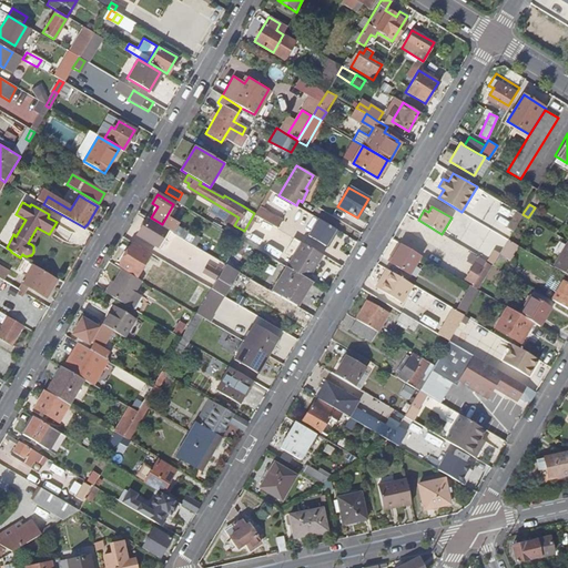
[(506,226),(513,231),(523,214),(516,210),(506,226)]
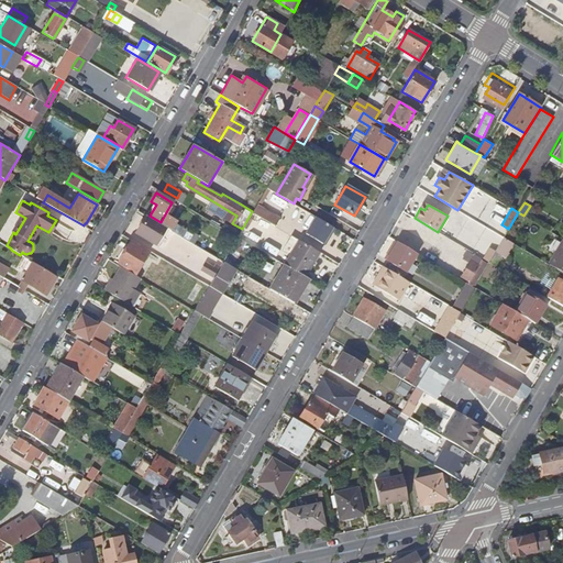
[(263,218),(275,225),(279,218),(267,210),(263,218)]
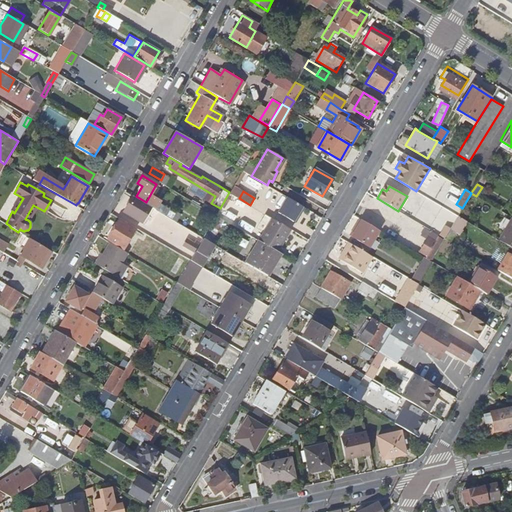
[(149,205),(132,195),(122,212),(139,222),(149,205)]
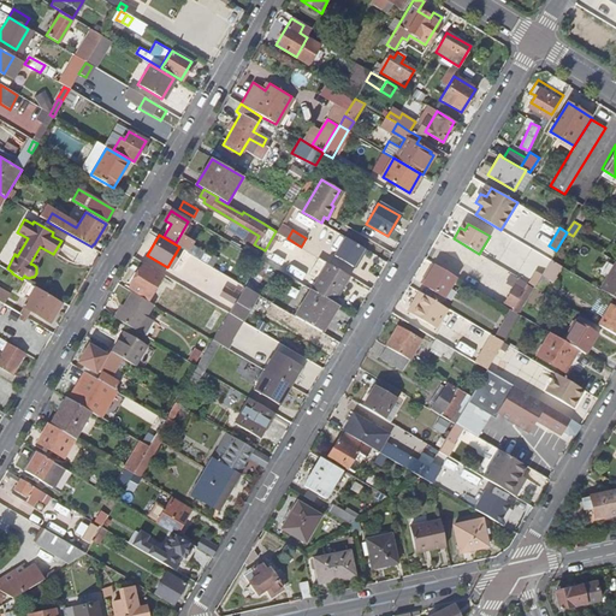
[(362,248),(345,237),(335,255),(353,266),(362,248)]
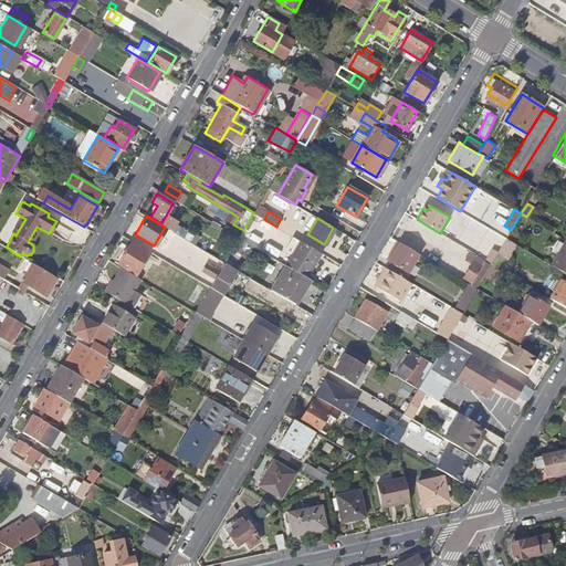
[(252,239),(263,245),(273,229),(264,223),(259,232),(258,231),(252,239)]
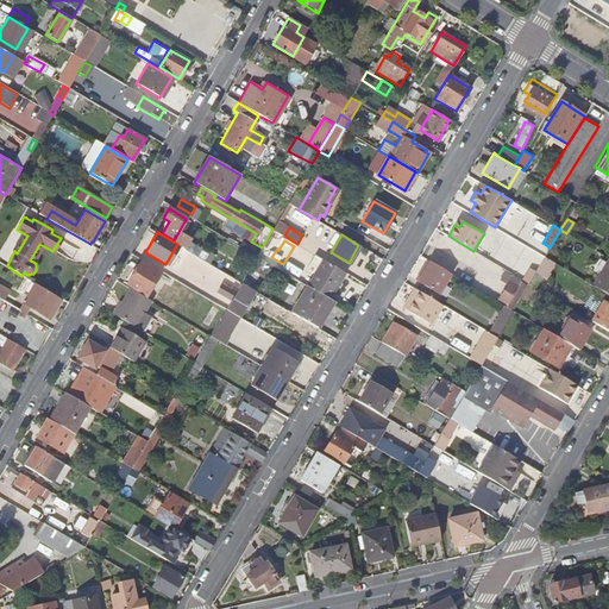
[(207,259),(211,252),(192,243),(188,250),(207,259)]
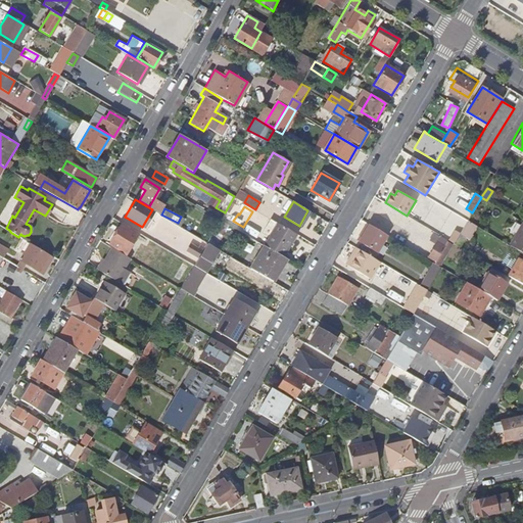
[(168,218),(160,215),(157,221),(163,225),(168,218)]
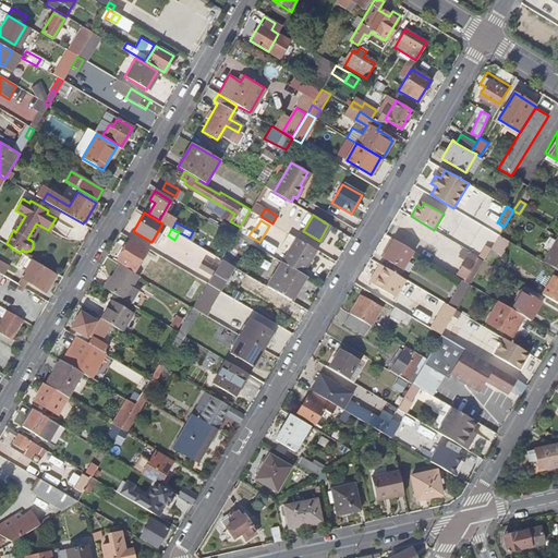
[(557,235),(557,237),(543,262),(557,269),(557,235)]
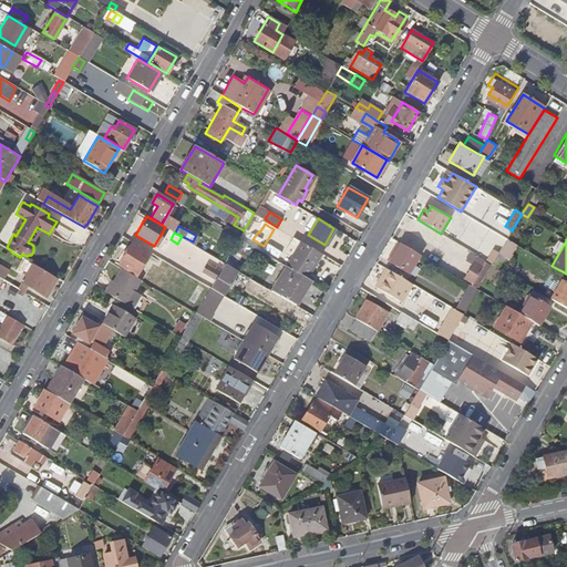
[(286,265),(286,266),(307,277),(321,253),(300,240),(286,265)]
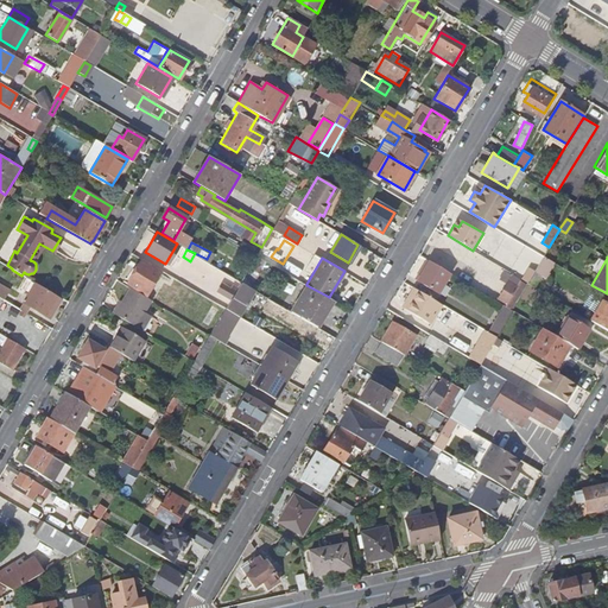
[(449,273),(429,260),(417,280),(437,292),(449,273)]
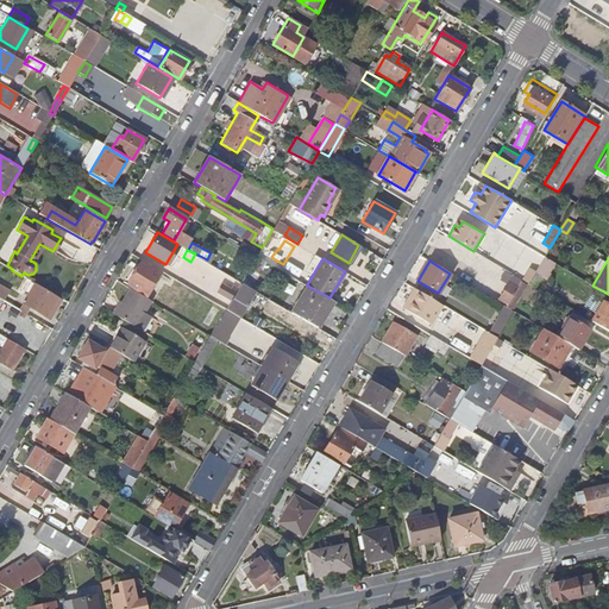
[(140,262),(127,283),(145,294),(158,272),(140,262)]
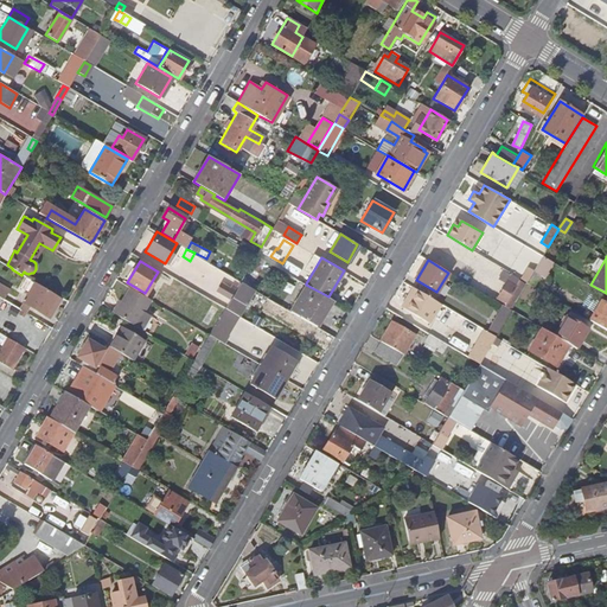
[(521,279),(528,282),(535,270),(528,267),(521,279)]
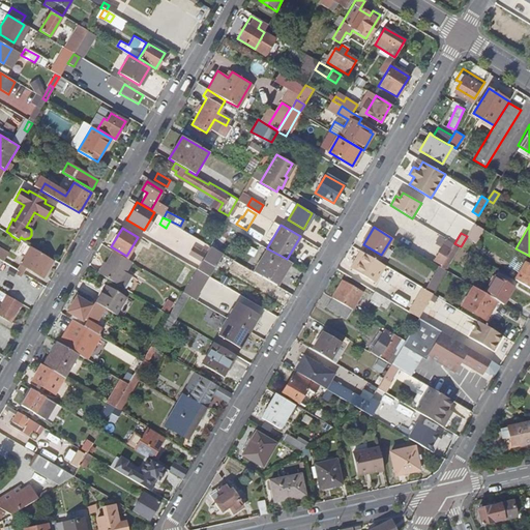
[(441,264),(443,261),(448,253),(453,243),(441,236),(429,257),(441,264)]
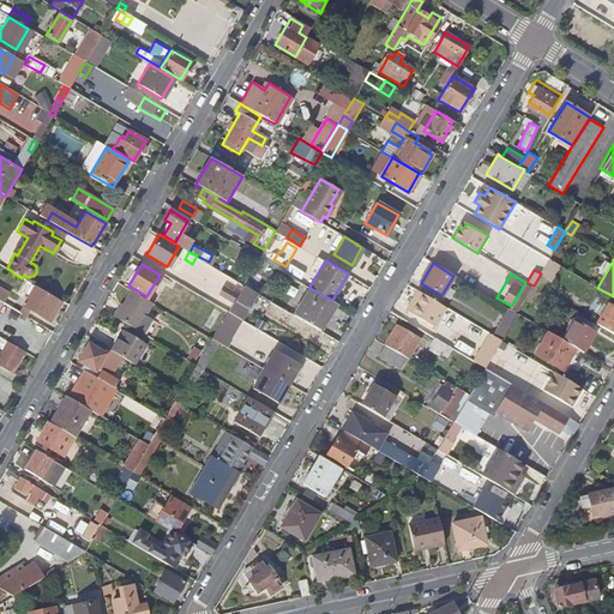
[(56,299),(34,286),(23,306),(44,319),(56,299)]
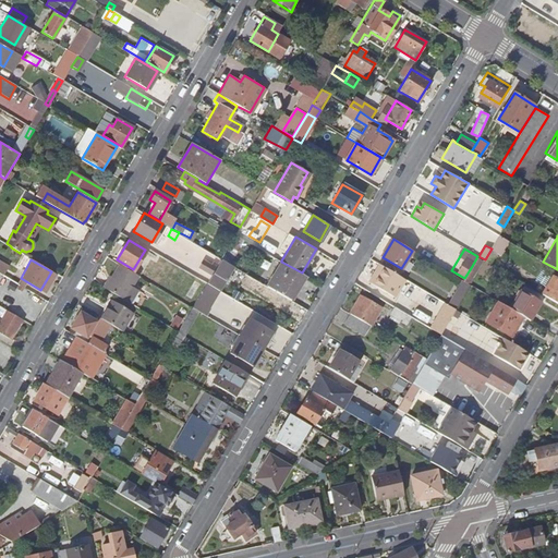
[(208,283),(219,290),(233,266),(222,259),(208,283)]
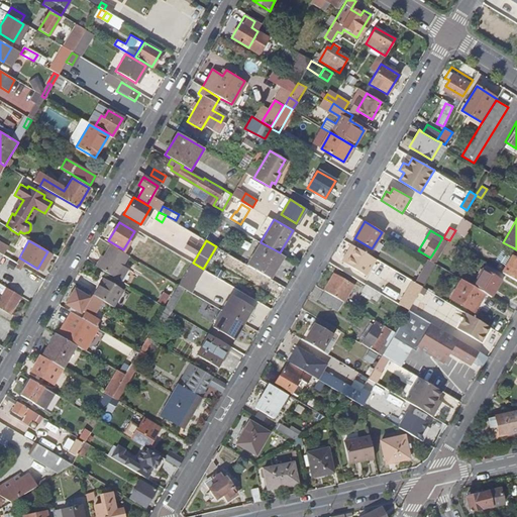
[(247,265),(269,277),(283,254),(280,252),(261,242),(247,265)]
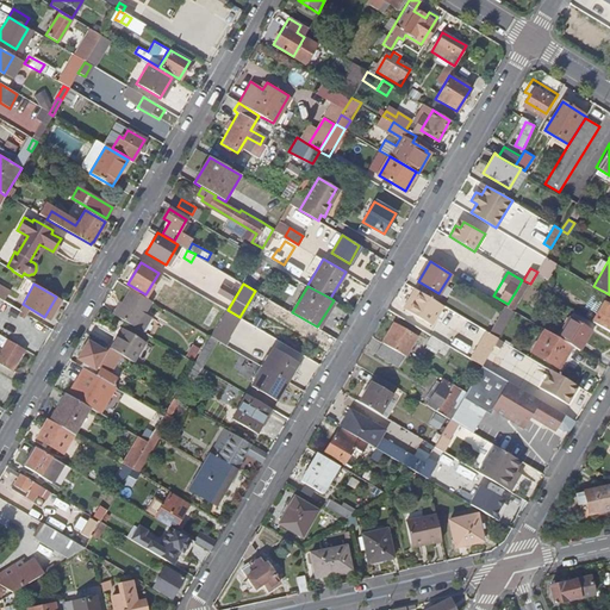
[(116,315),(118,316),(137,328),(153,302),(131,290),(116,315)]
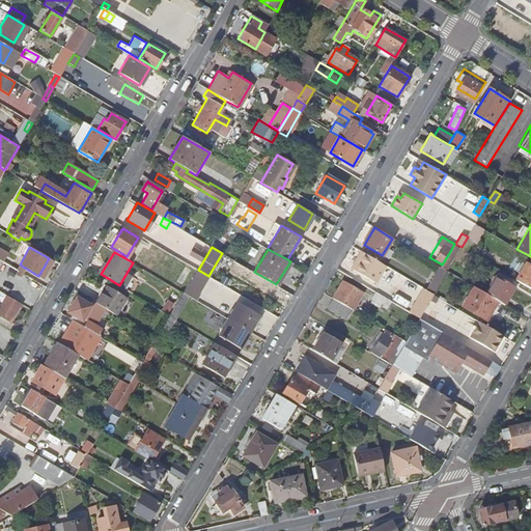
[(385,266),(362,252),(353,269),(374,282),(385,266)]
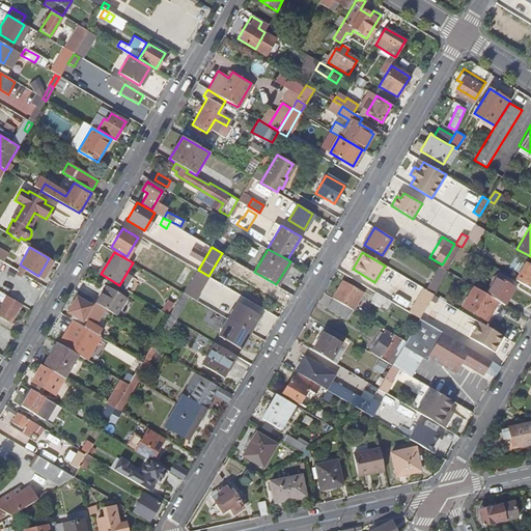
[(453,255),(449,253),(444,261),(448,264),(453,255)]
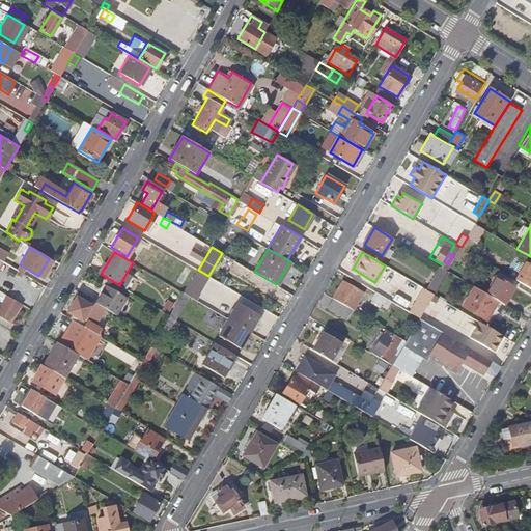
[(254,272),(233,259),(230,266),(241,272),(242,270),(247,273),(244,279),(274,297),(280,287),(276,284),(254,272)]
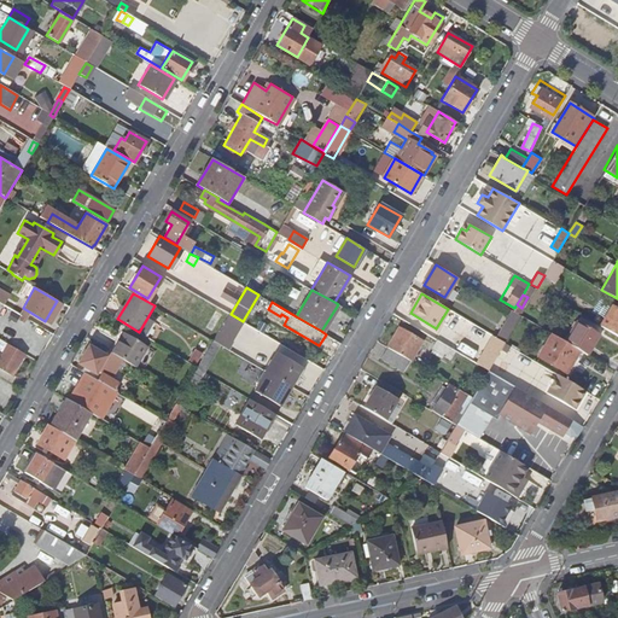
[(599,325),(617,336),(617,309),(611,305),(599,325)]
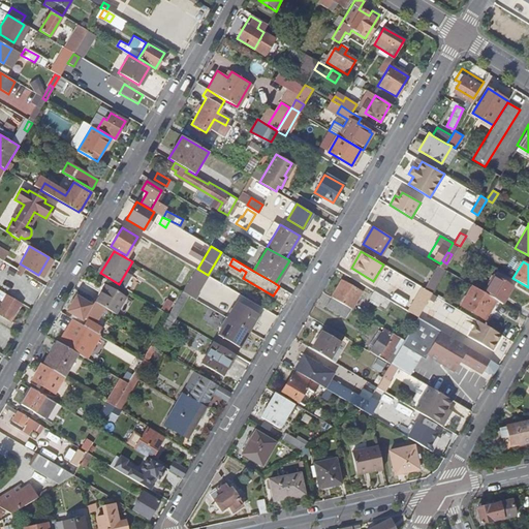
[(481,265),(473,279),(480,283),(489,269),(481,265)]
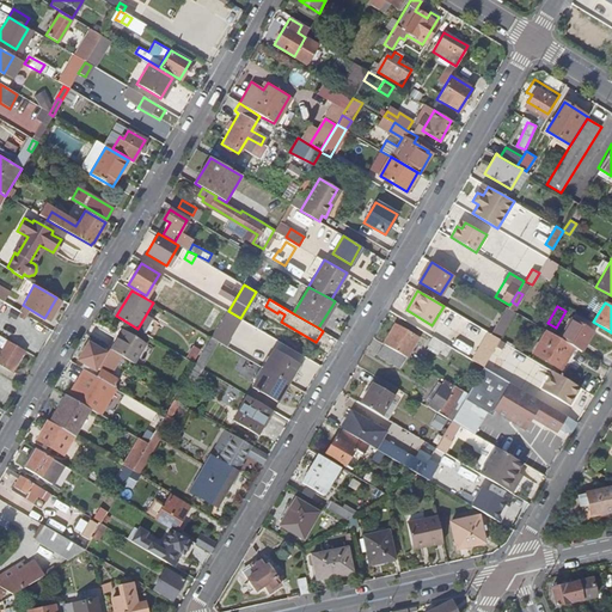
[(500,338),(515,312),(509,308),(494,335),(500,338)]
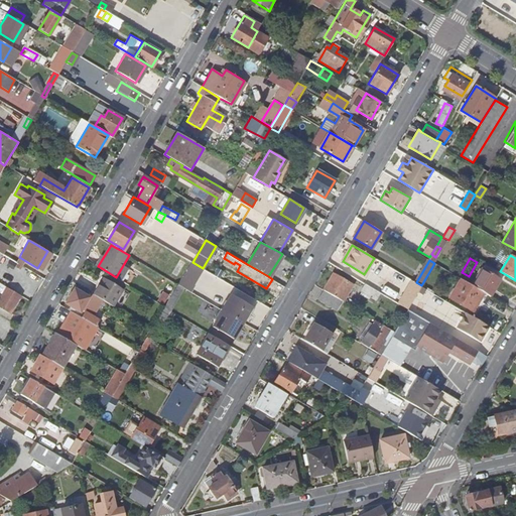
[(177,283),(183,287),(189,290),(203,268),(192,262),(190,261),(177,283)]
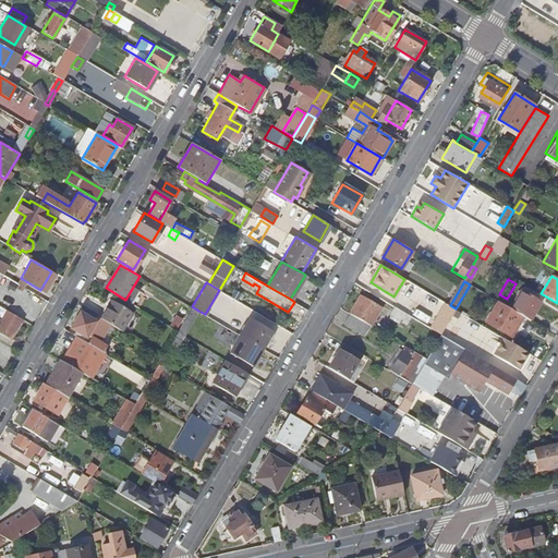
[(513,310),(522,315),(526,317),(531,320),(542,302),(523,291),(513,310)]
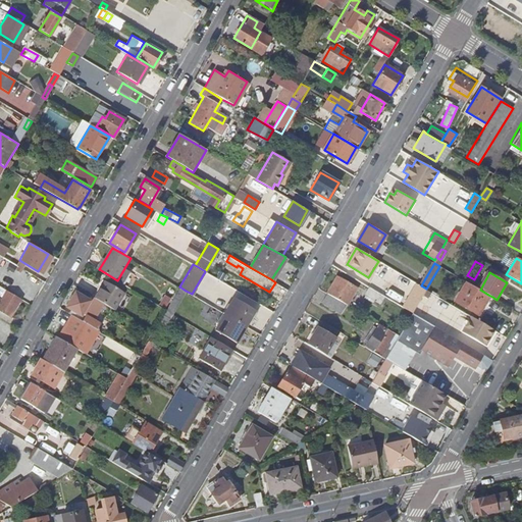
[(221,290),(224,283),(210,276),(207,281),(221,290)]
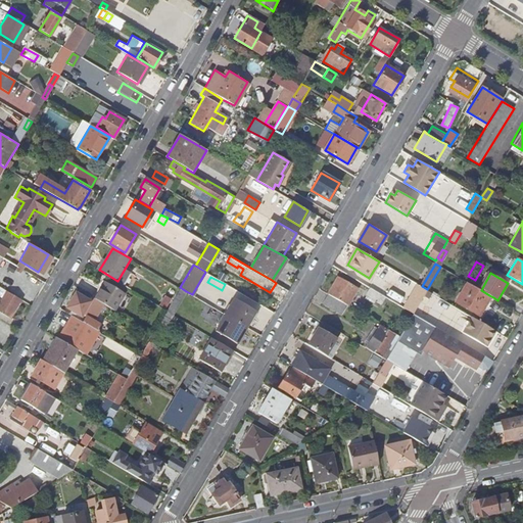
[(328,293),(347,304),(358,288),(337,277),(328,293)]
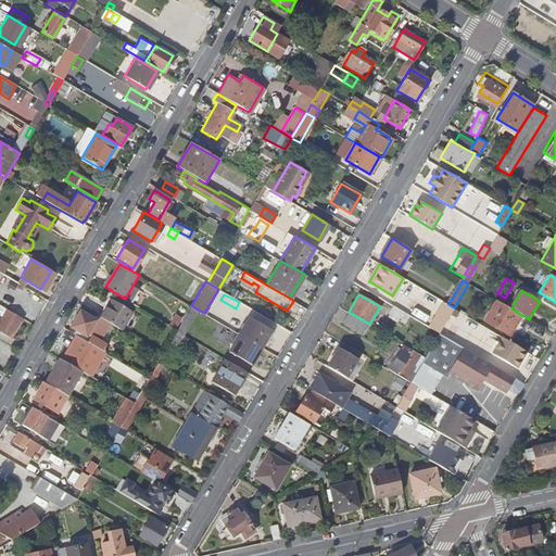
[(108,321),(121,328),(130,311),(111,299),(106,307),(104,306),(99,316),(108,321)]
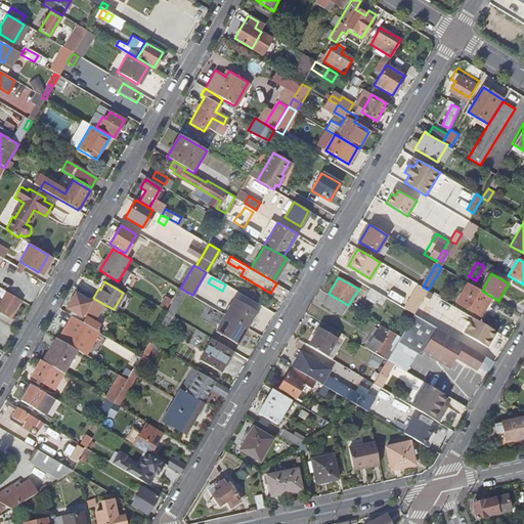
[(482,291),(469,282),(457,301),(479,314),(490,296),(482,291)]
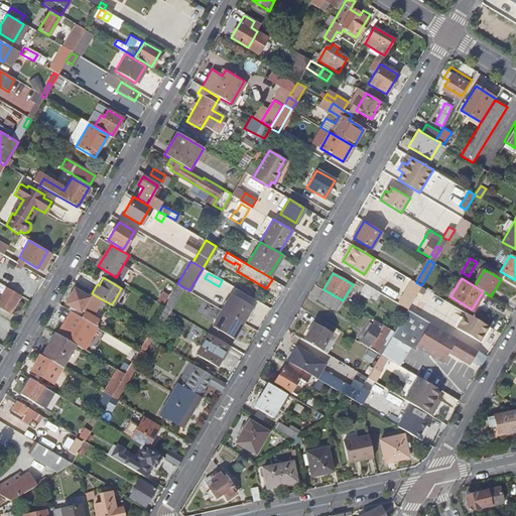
[(414,296),(421,285),(416,282),(414,281),(408,292),(414,296)]
